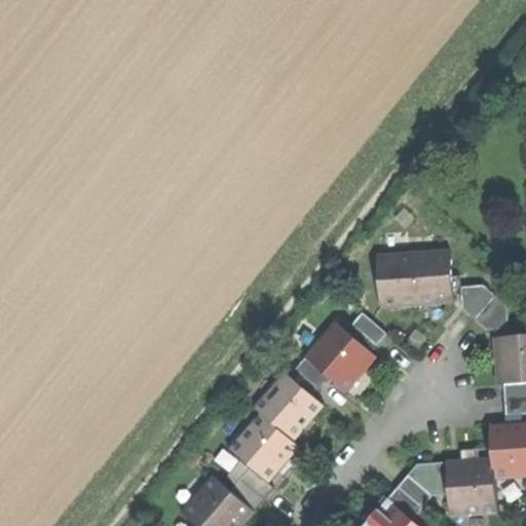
[(421,305),(455,302),(453,277),(451,251),(378,256),(381,307),(421,305)]
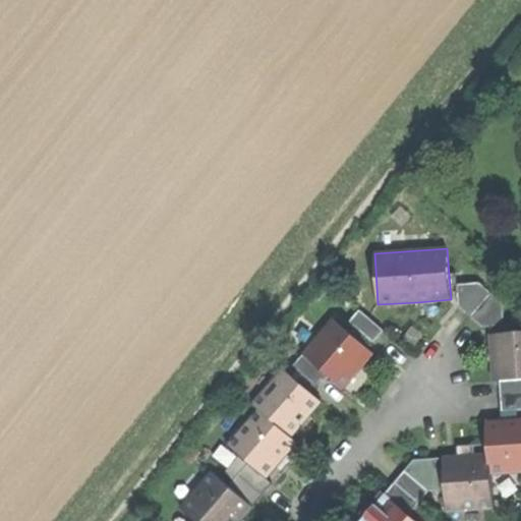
[(457,274),(449,275),(451,299),(459,299),(458,284),(457,274)]
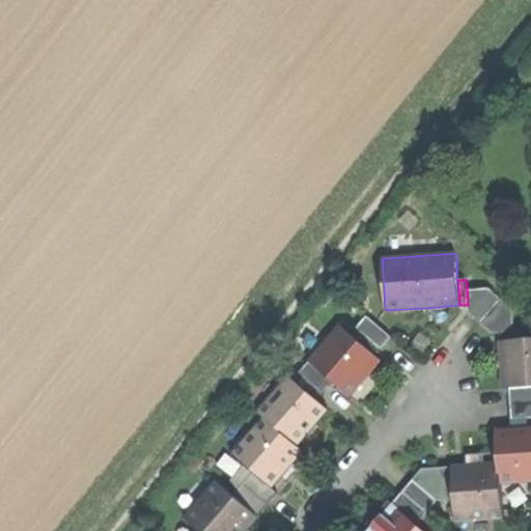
[(488,288),(467,289),(468,305),(468,312),(480,323),(502,299),(488,288)]
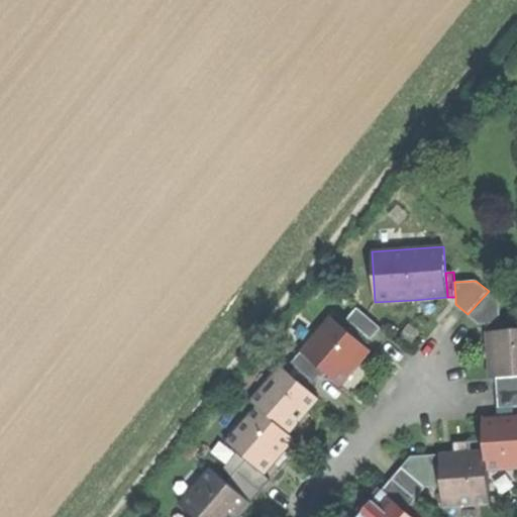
[(500,301),(489,291),(468,314),(480,325),(487,324),(501,323),(500,301)]
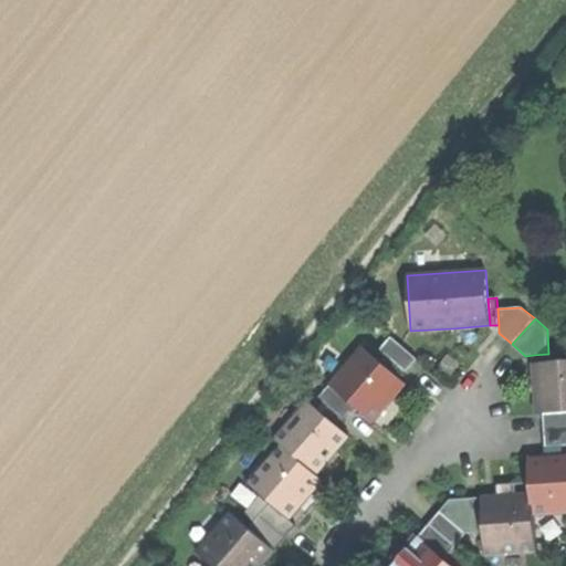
[(391,336),(379,349),(387,356),(406,371),(418,359),(391,336)]
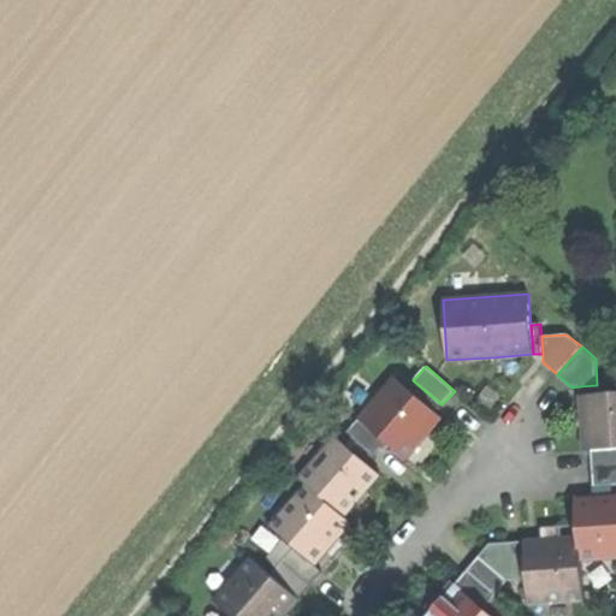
[(359,419),(388,444),(407,460),(427,437),(443,418),(415,395),(407,388),(395,377),(359,419)]
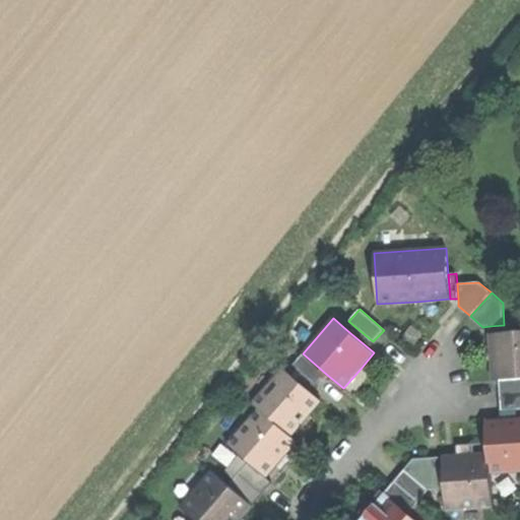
[(348,321),(343,327),(350,333),(355,327),(348,321)]
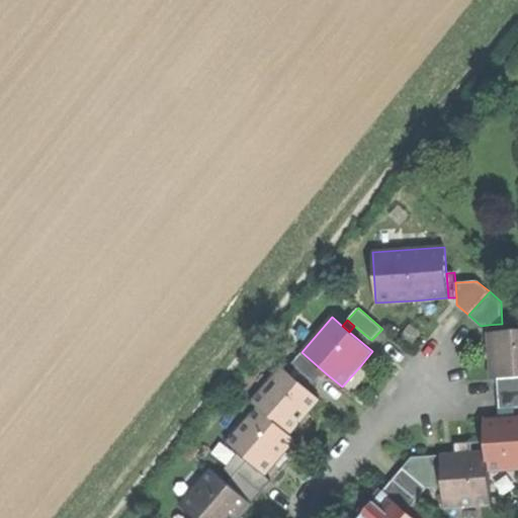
[(488,325),(488,333),(510,331),(510,323),(502,324),(488,325)]
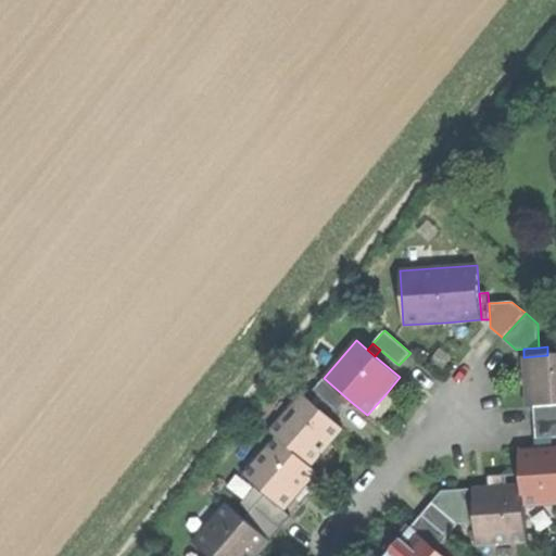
[(526,381),(528,407),(533,406),(555,404),(555,354),(547,355),(523,357),(526,381)]
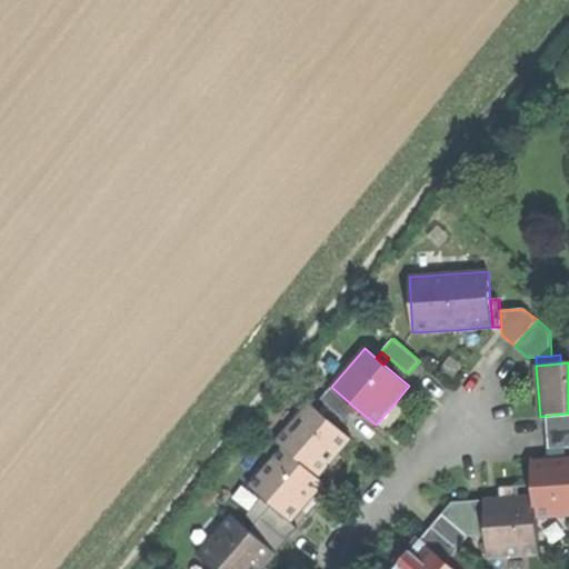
[(331,387),(320,400),(326,405),(331,410),(347,422),(358,410),(331,387)]
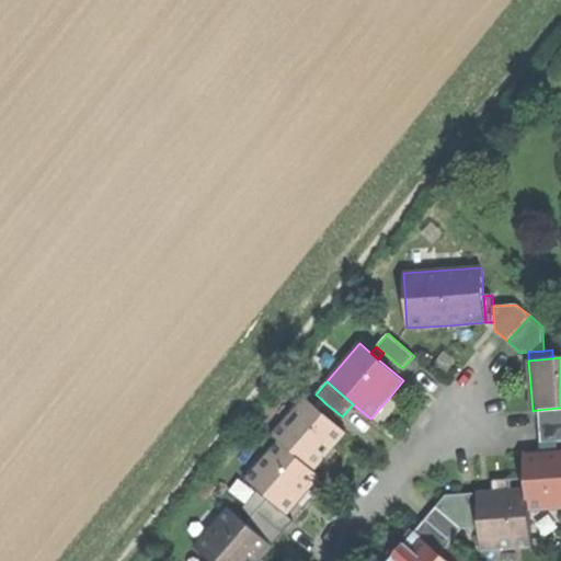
[(279,441),(315,470),(330,453),(347,433),(321,411),(315,405),(306,397),(273,435),(279,441)]
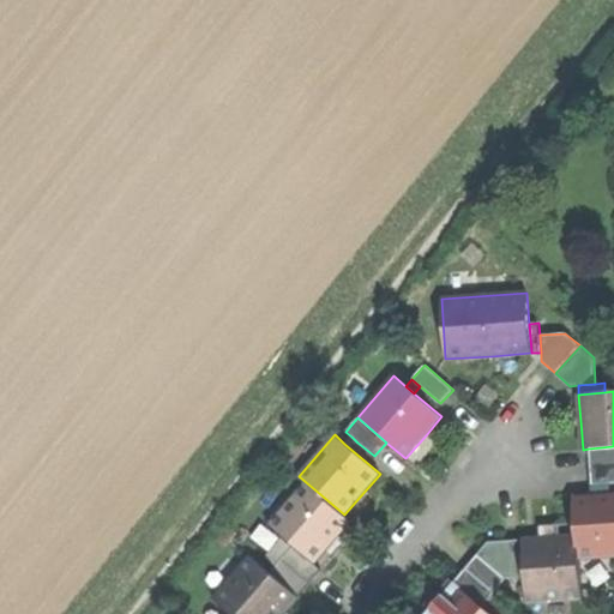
[(351,437),(344,444),(351,450),(357,443),(351,437)]
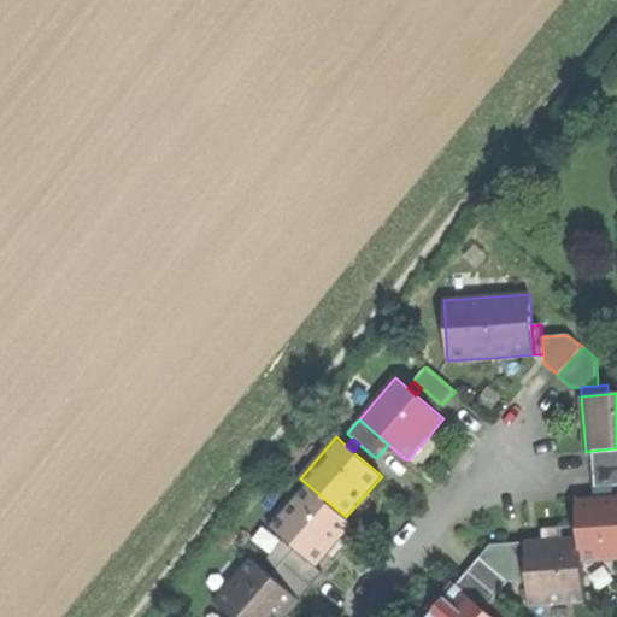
[(616,448),(592,451),(594,488),(613,487),(616,486),(616,448)]
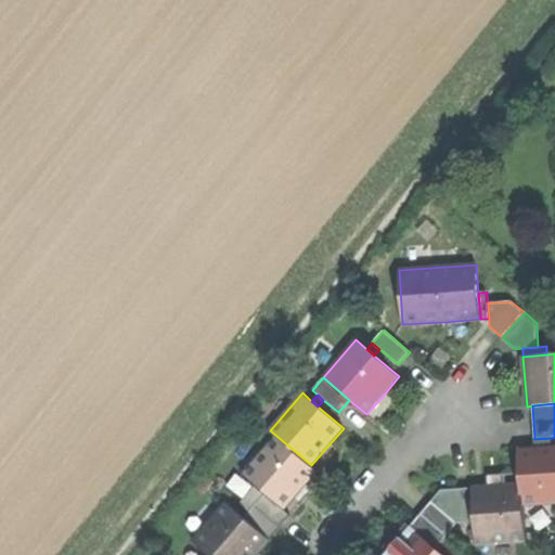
[(266,493),(284,510),(302,488),(318,472),(311,465),(276,436),(243,474),(254,483),(255,483),(266,493)]
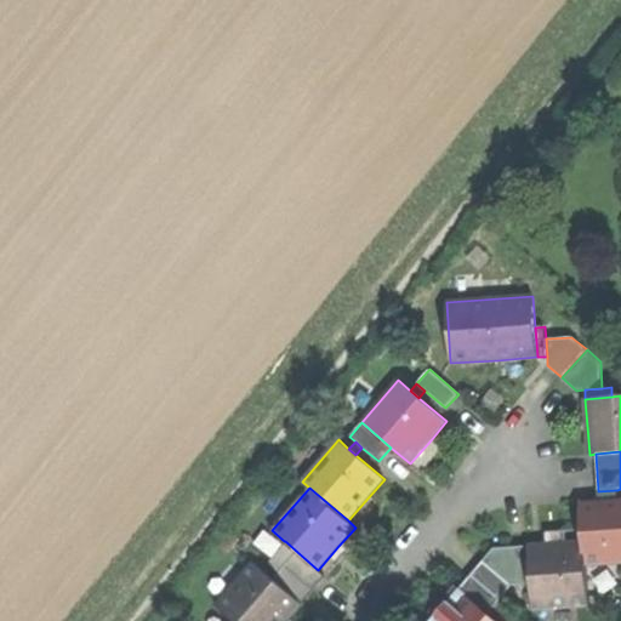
[(598,491),(599,500),(619,499),(617,490),(598,491)]
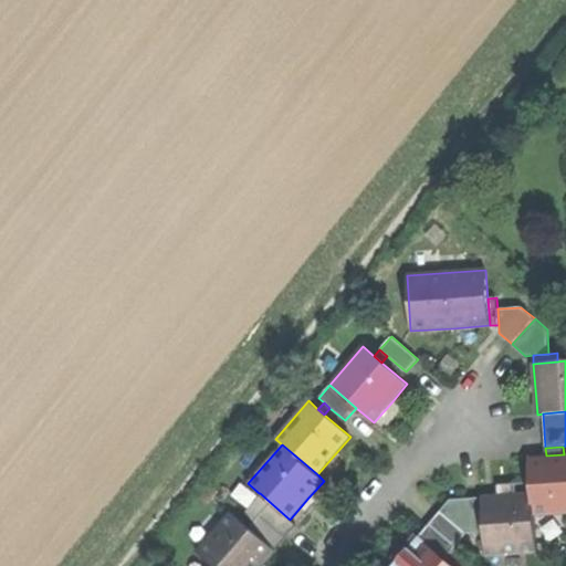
[(546,456),(530,457),(531,468),(533,493),(534,515),(565,512),(565,454),(564,454),(546,456)]
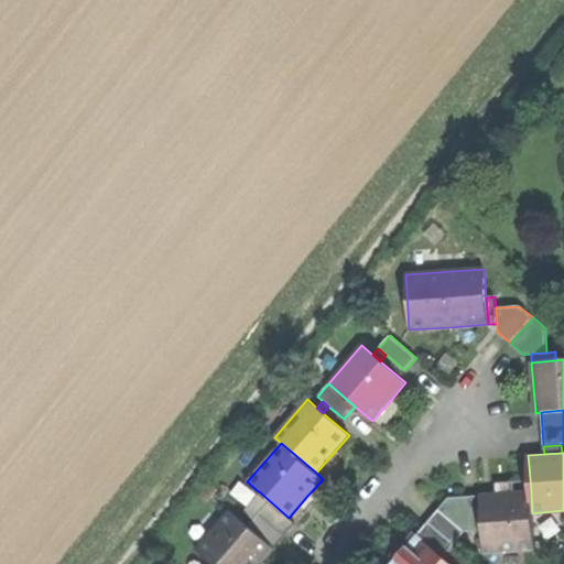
[(259,491),(242,511),(253,520),(258,513),(270,501),(259,491)]
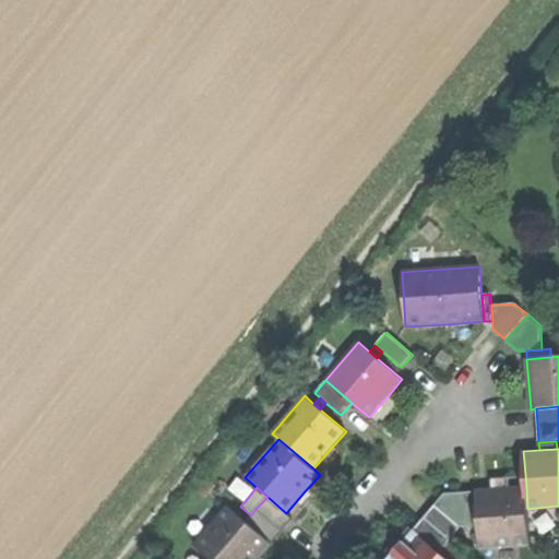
[(527,509),(526,487),(503,489),(476,491),(478,525),(480,548),(531,545),(527,509)]
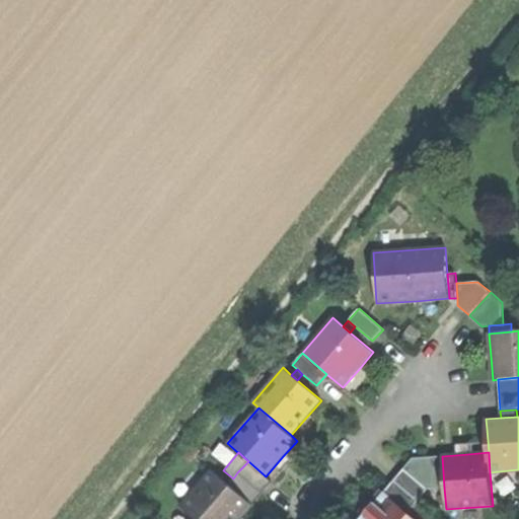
[(444,488),(442,456),(413,458),(403,468),(428,490),(444,488)]
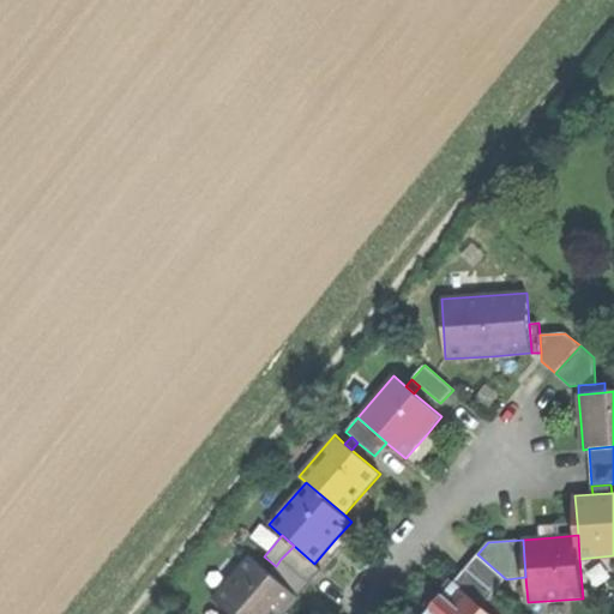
[(281,559),(309,584),(321,570),(314,564),(294,546),(281,559)]
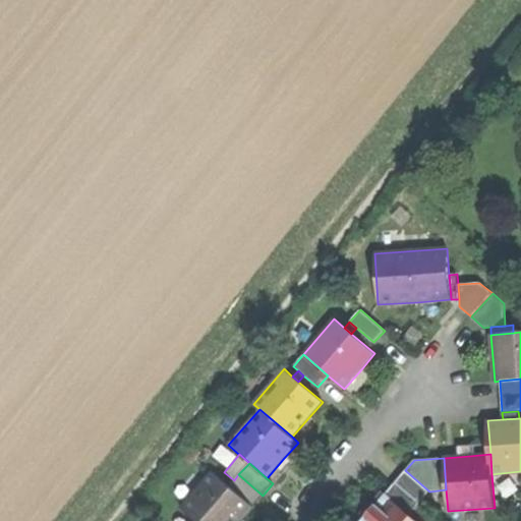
[(429,491),(405,470),(386,494),(409,515),(429,491)]
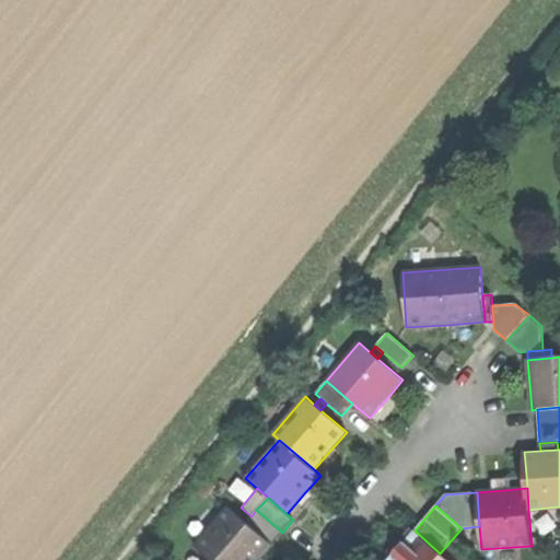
[(246,523),(228,508),(195,546),(211,559),(258,559),(272,545),(271,545),(246,523)]
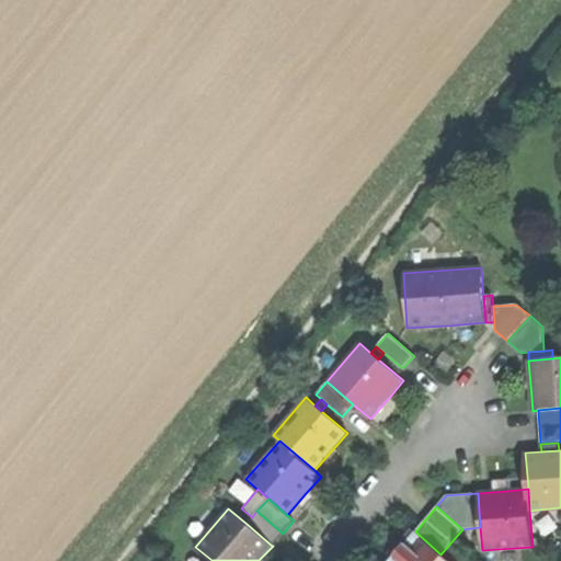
[(252,517),(247,524),(272,546),(283,534),(256,511),(252,517)]
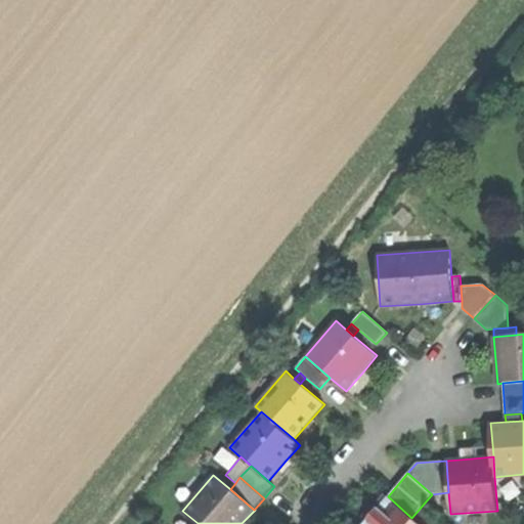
[(374,523),(368,523),(366,521),(363,523),(419,523),(411,518),(388,496),(377,509),(383,515),(374,523)]
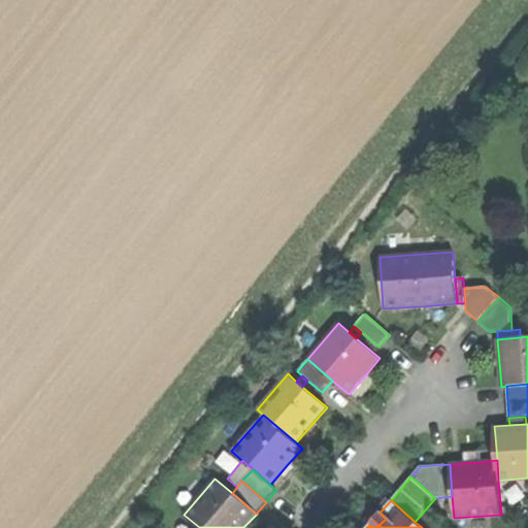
[(374,519),(369,525),(371,527),(376,527),(386,519),(380,513),(374,519)]
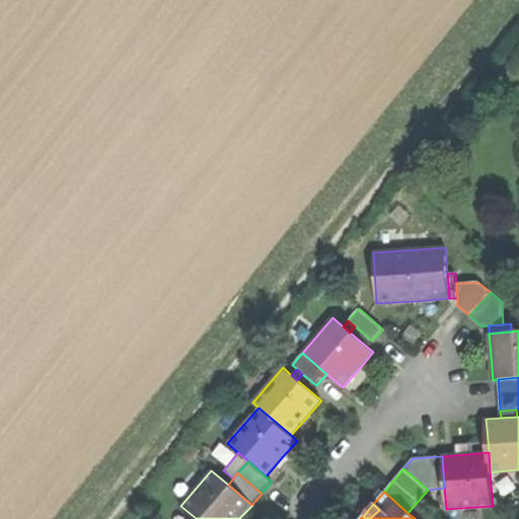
All buildings are outlined.
